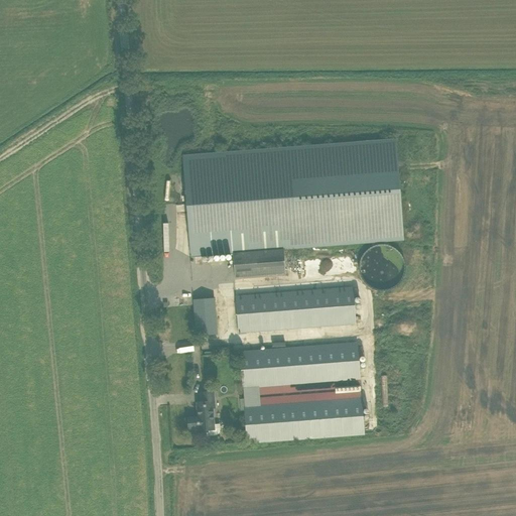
[(196,154),(183,155),(184,173),(190,256),(209,254),(233,252),(282,249),(302,247),(401,240),(400,222),(394,140),(196,154)]
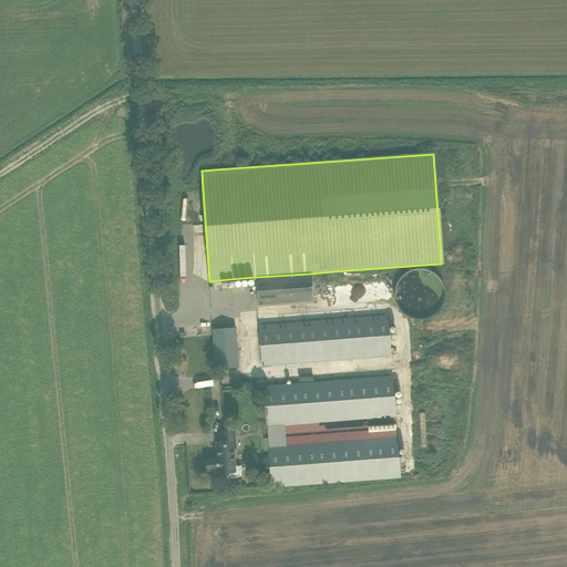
[(310,274),(256,277),(258,305),(312,300),(310,274)]
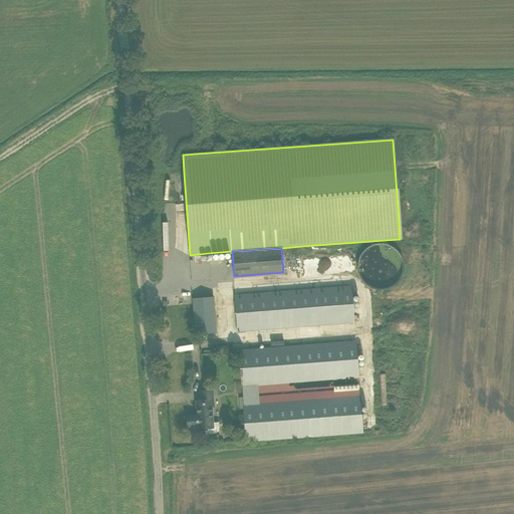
[(238,331),(248,330),(353,322),(351,287),(235,296),(238,331)]
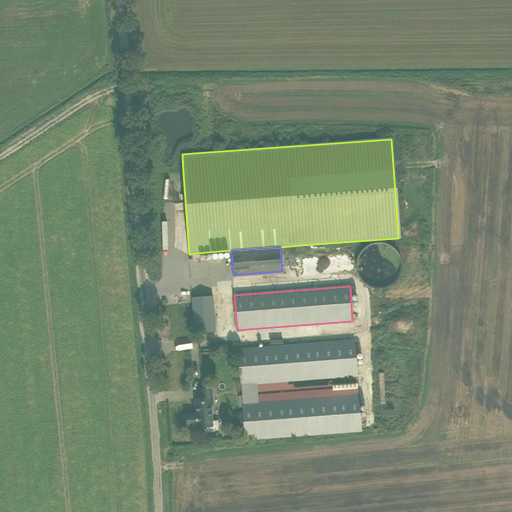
[(212,296),(192,298),(195,333),(215,331),(212,296)]
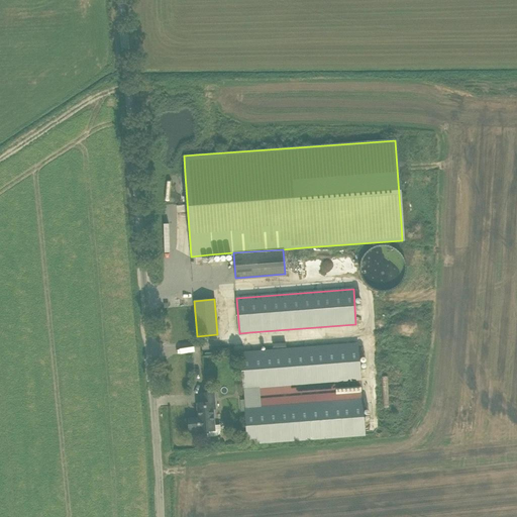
[(357,344),(240,353),(243,389),(244,400),(244,408),(245,412),(245,414),(247,444),(365,435),(365,434),(362,400),(362,391),(260,398),(260,396),(335,390),(335,388),(360,386),(360,380),(357,344)]
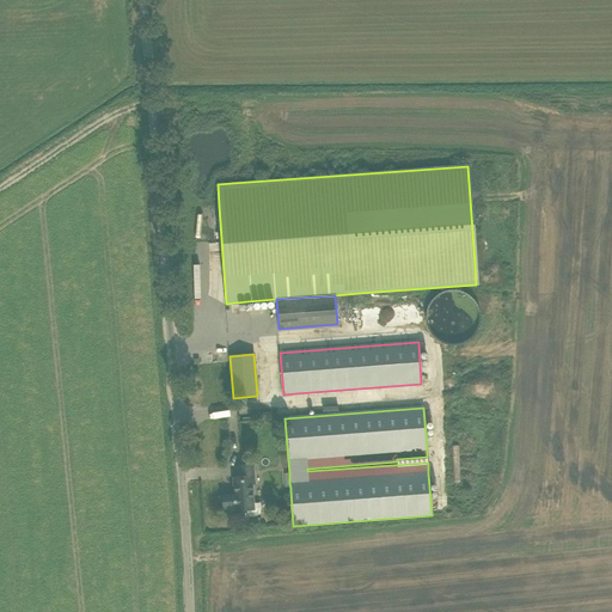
[(234,495),(222,496),(222,499),(224,509),(236,509),(236,512),(242,510),(245,510),(245,512),(245,518),(255,516),(257,516),(259,515),(259,514),(261,513),(261,510),(261,503),(254,503),(254,495),(252,484),(251,477),(255,476),(254,465),(238,466),(239,477),(233,478),(234,495)]
